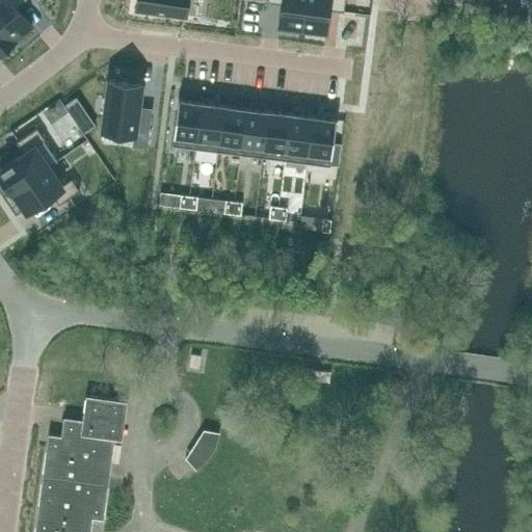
[(0,0),(0,22),(16,40),(32,26),(16,7),(24,0),(0,0)]
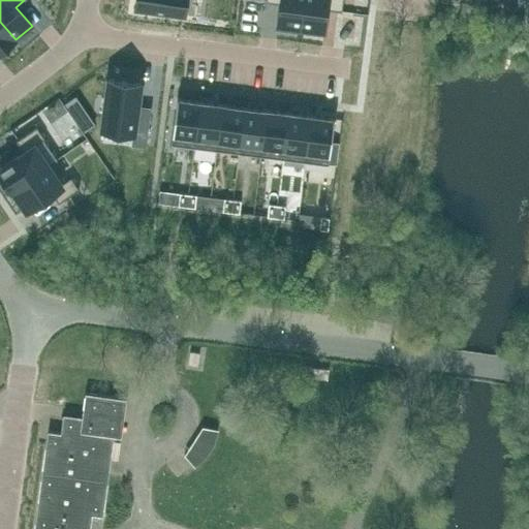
[(161,0),(134,0),(131,3),(147,19),(163,2),(161,0)]
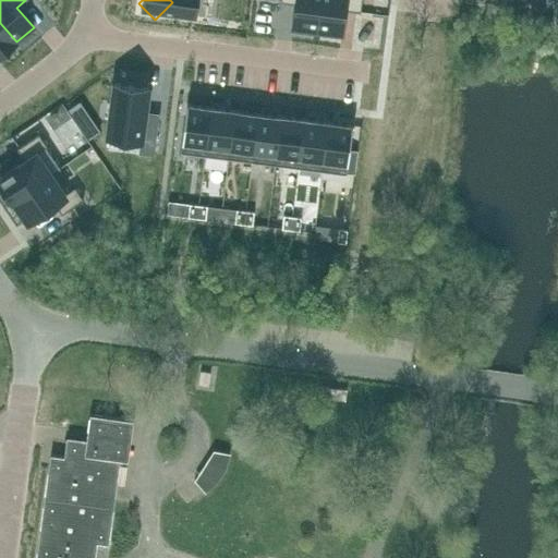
[(279,0),(280,1),(296,3),(293,29),(317,32),(320,0),(279,0)]
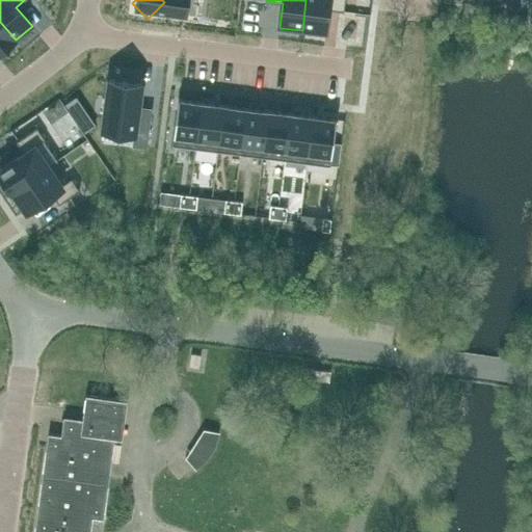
[(306,0),(302,30),(325,33),(328,9),(344,10),(345,0),(306,0)]
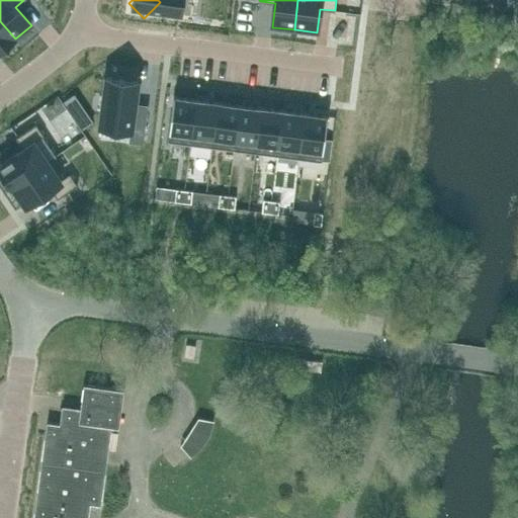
[(0,51),(15,38),(0,21),(0,51)]
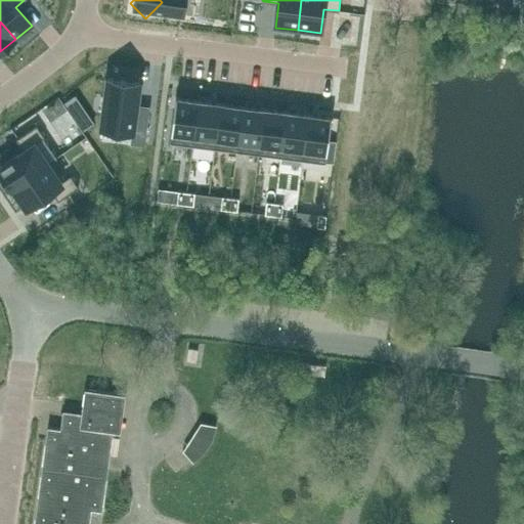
[(175,97),(169,142),(192,145),(199,100),(175,97)]
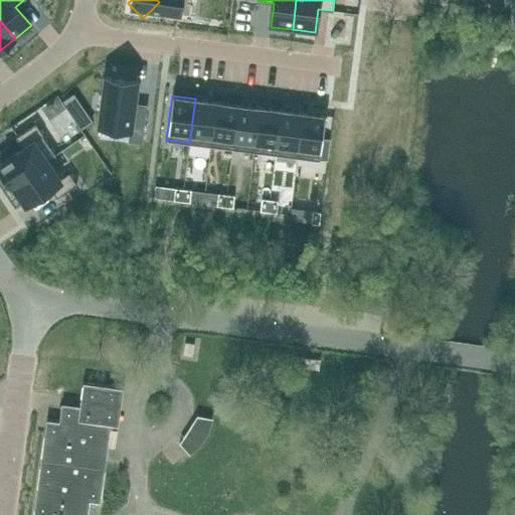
[(195,99),(189,143),(210,146),(216,101),(195,99)]
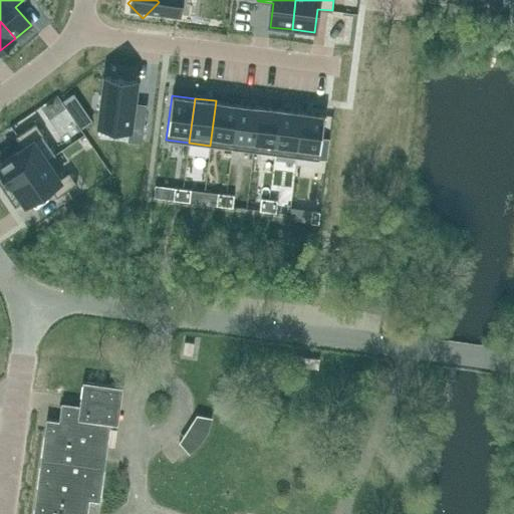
[(216,100),(210,146),(232,149),(238,103),(216,100)]
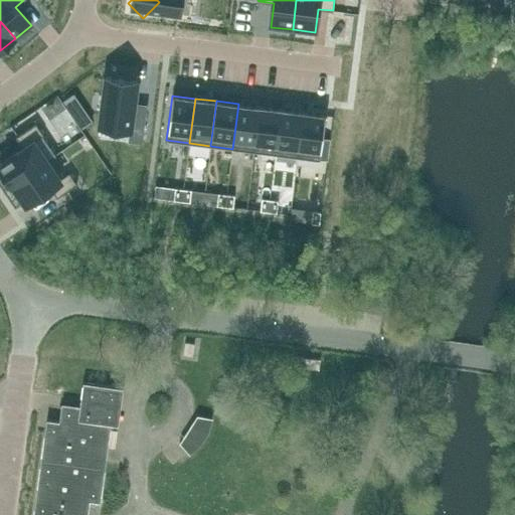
[(238,104),(232,149),(253,152),(260,107),(238,104)]
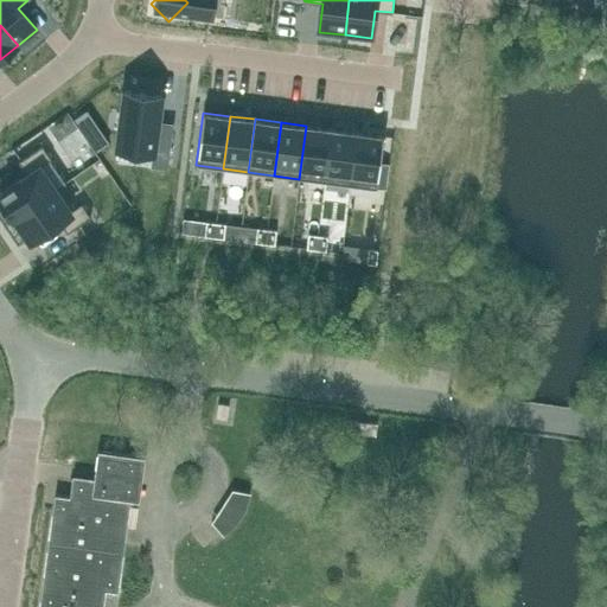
[(306,126),(299,179),(325,181),(331,129),(306,126)]
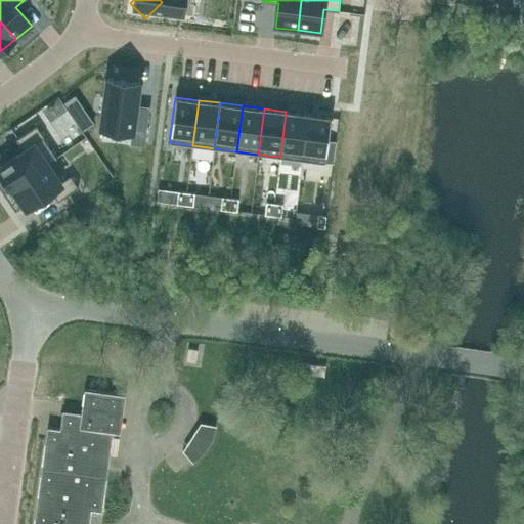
[(286,112),(280,157),(302,160),(308,115),(286,112)]
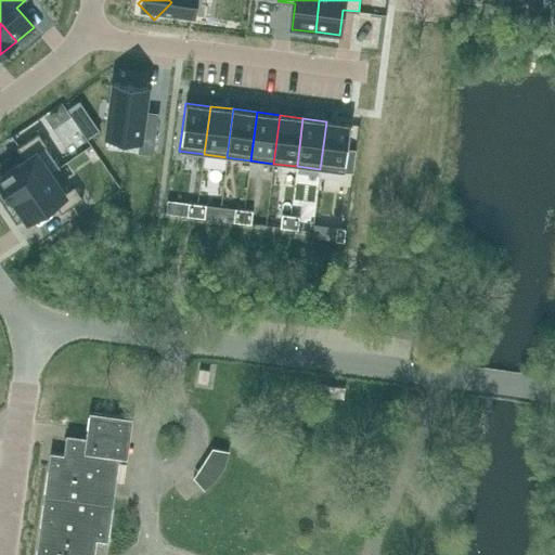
[(326,121),(320,169),(344,172),(350,124),(326,121)]
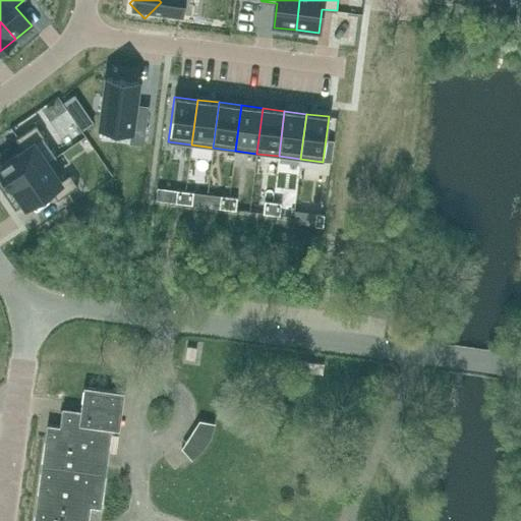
[(23,149),(0,164),(0,169),(11,186),(56,156),(43,137),(44,136),(36,124),(16,138),(23,149)]
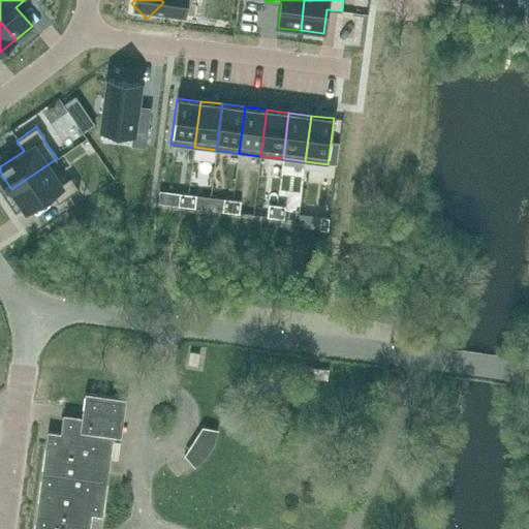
[(57,158),(11,189),(26,209),(52,192),(59,203),(79,189),(71,177),(62,183),(50,164),(57,159),(57,158)]
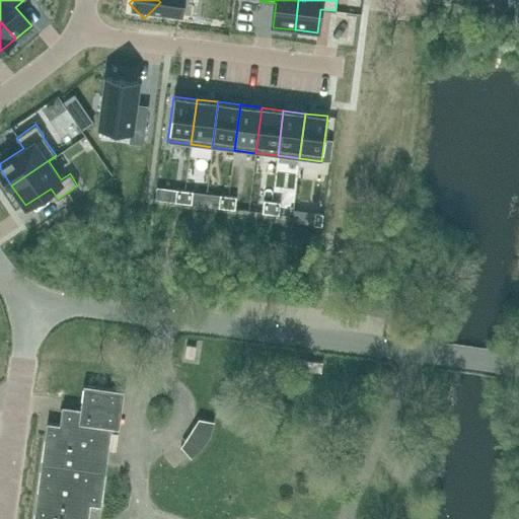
[(176,190),(174,202),(183,203),(184,191),(176,190)]
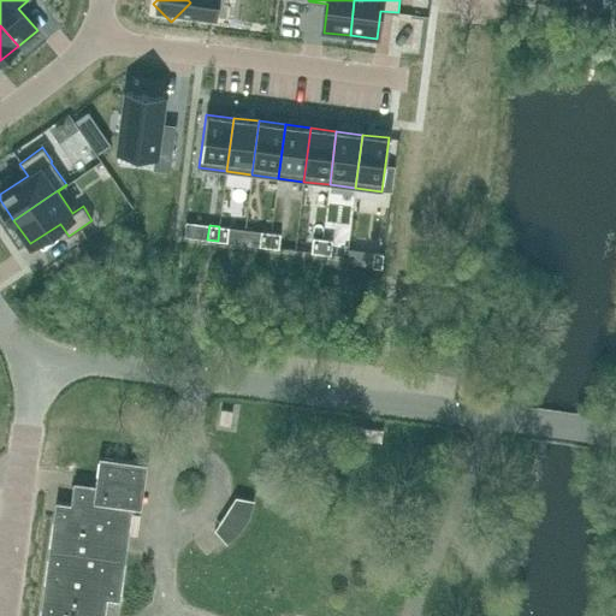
[(219,226),(218,241),(227,242),(229,227),(219,226)]
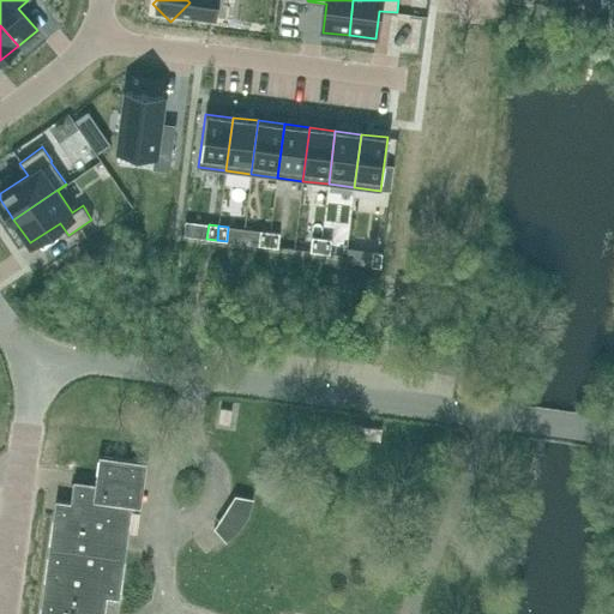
[(260,230),(258,245),(269,246),(270,232),(260,230)]
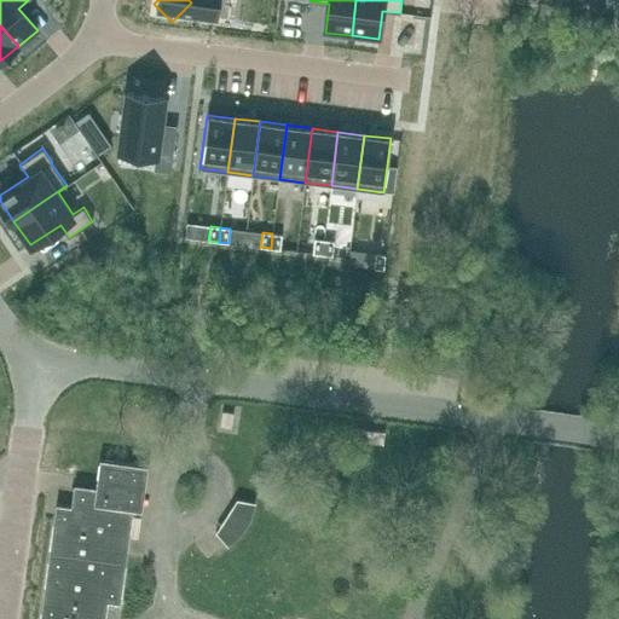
[(272,233),(271,248),(281,249),(282,235),(272,233)]
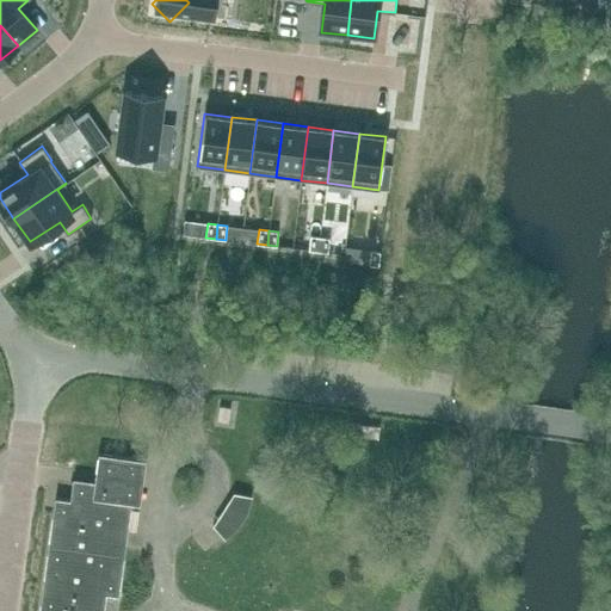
[(310,235),(309,251),(319,252),(320,236),(310,235)]
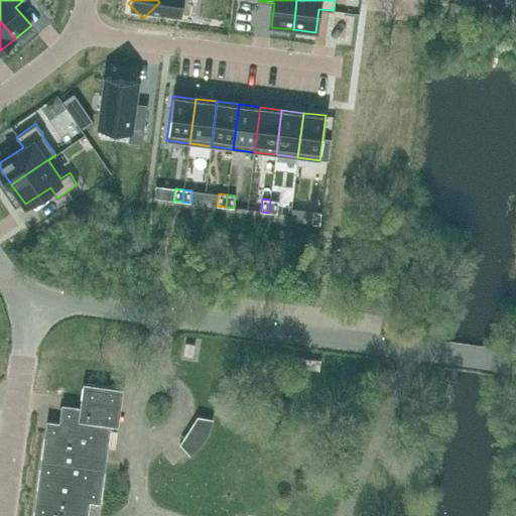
[(270,200),(269,213),(277,213),(278,201),(270,200)]
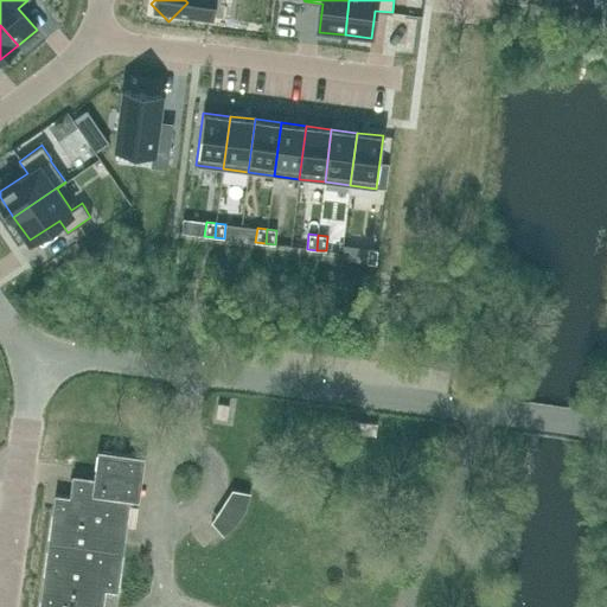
[(369,249),(366,263),(376,264),(378,250),(369,249)]
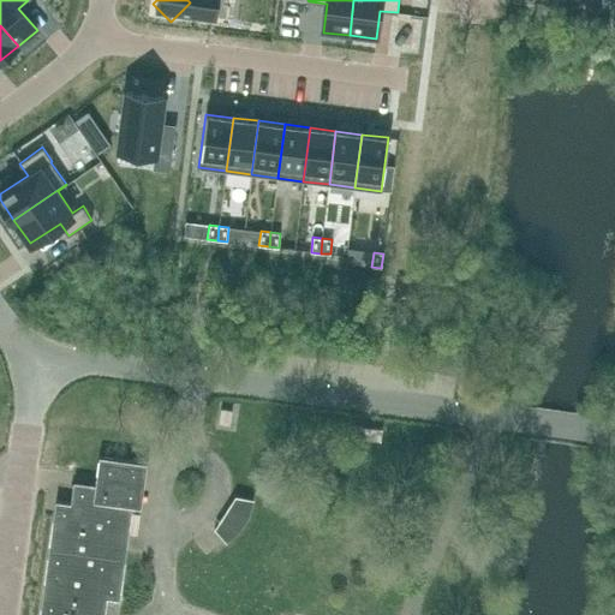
[(382,429),(353,425),(352,437),(381,441),(382,429)]
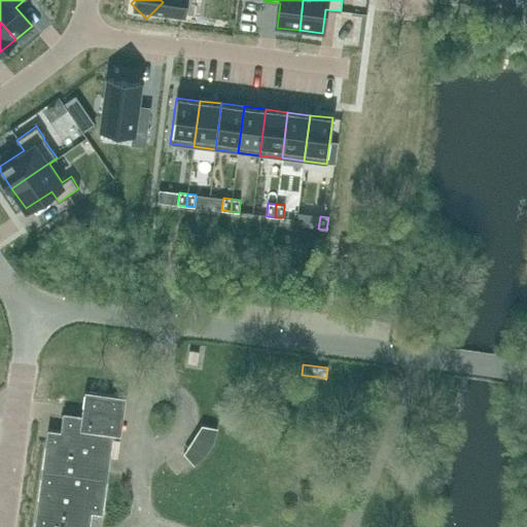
[(119,436),(125,398),(84,393),(81,420),(63,417),(61,432),(47,430),(33,526),(89,526),(91,514),(102,515),(113,435),(119,436)]
